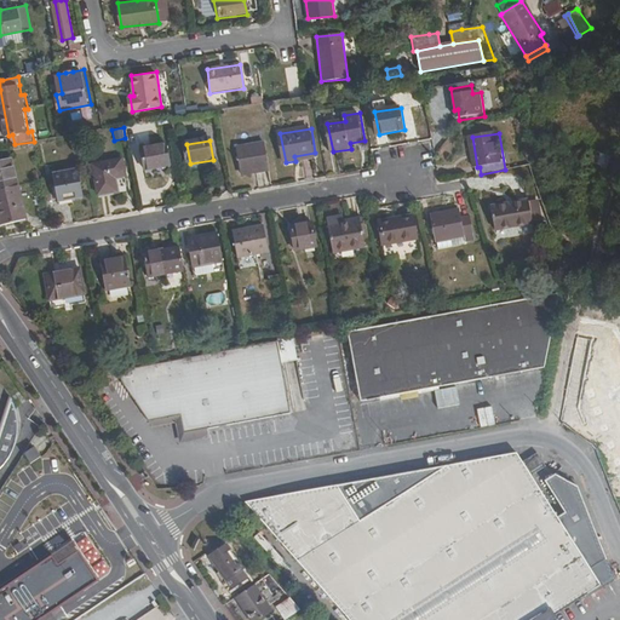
[(11,145),(12,154),(23,153),(22,144),(11,145)]
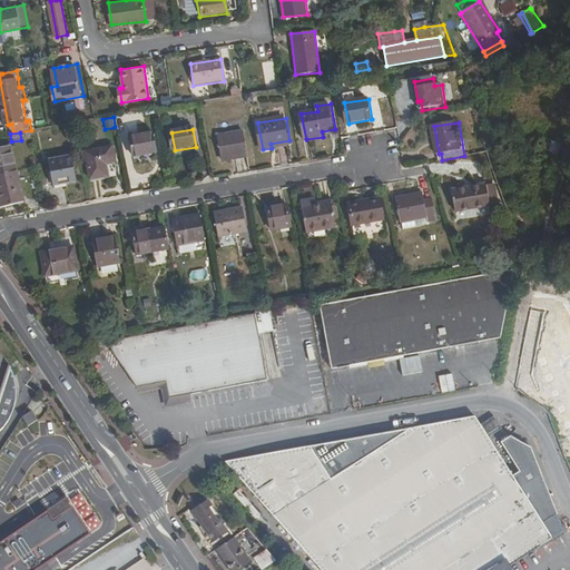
[(249,155),(245,133),(219,136),(224,159),(249,155)]
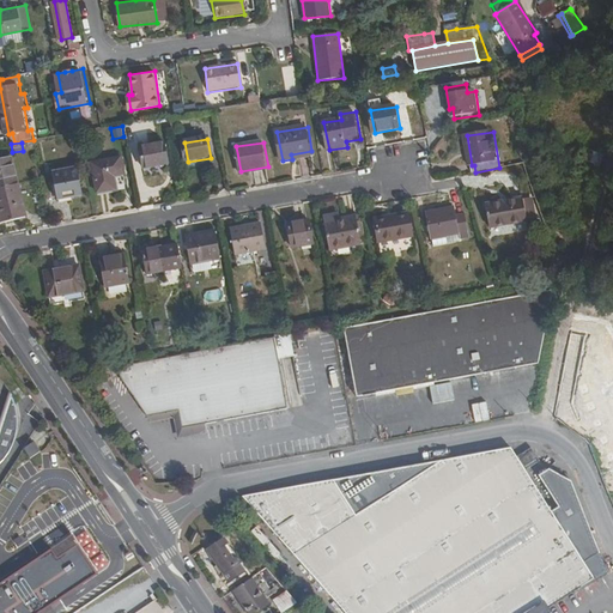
[(171,164),(168,144),(143,147),(146,169),(171,164)]
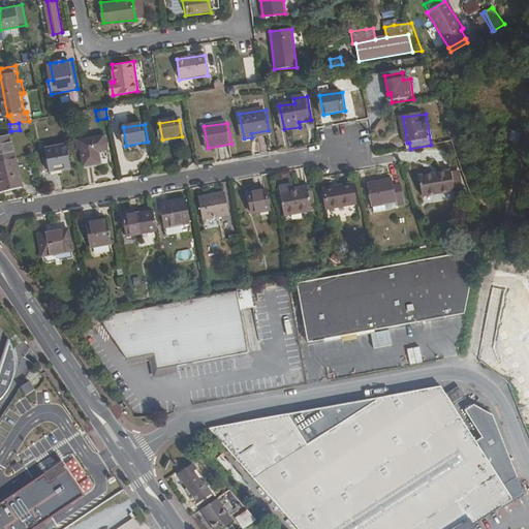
[(503,138),(512,139),(514,130),(504,129),(503,138)]
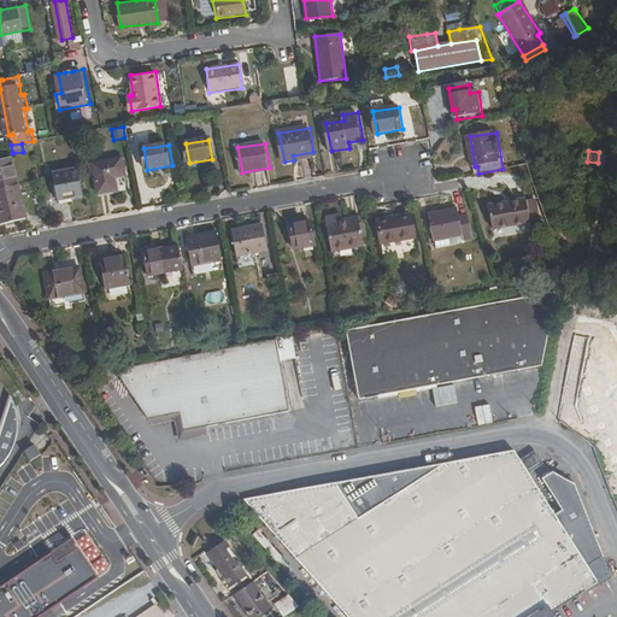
[(0,184),(16,183),(12,159),(0,160),(0,184)]
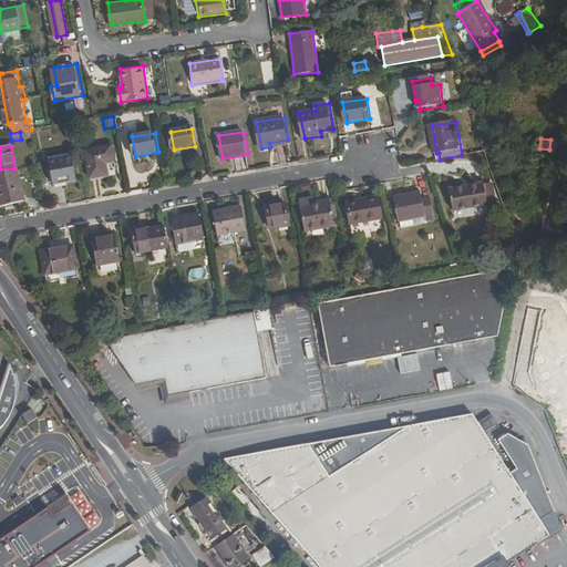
[(117,174),(113,146),(86,151),(92,177),(117,174)]
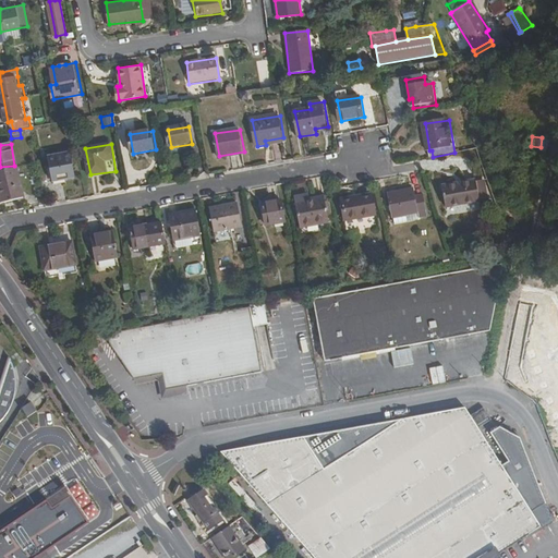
[(77,177),(73,154),(50,158),(55,181),(77,177)]
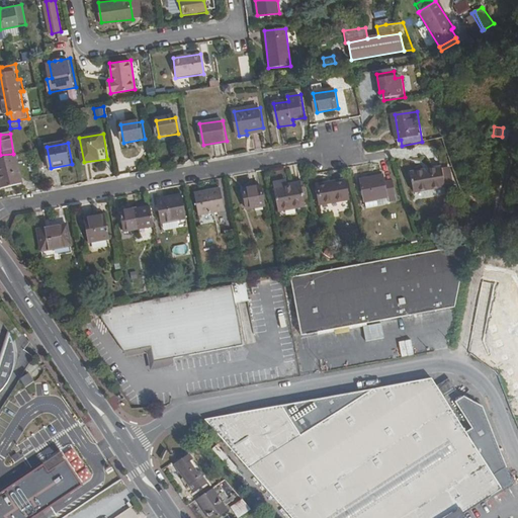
[(0,188),(19,185),(13,154),(0,155),(0,188)]
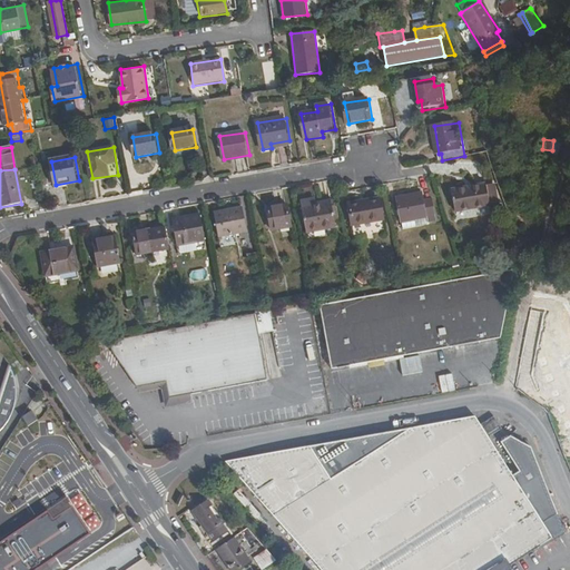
[(454,190),(458,210),(492,204),(489,186),(454,190)]
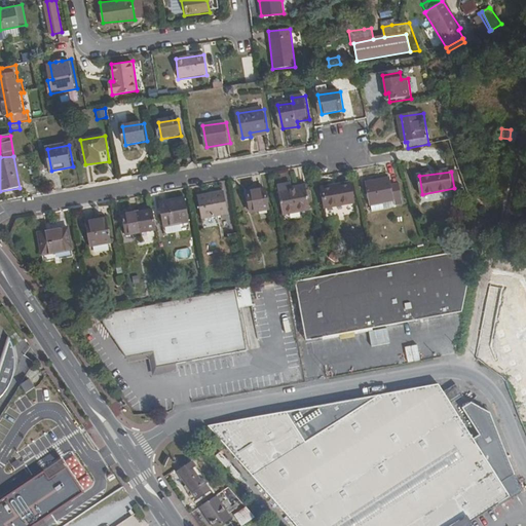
[(367,181),(371,203),(397,198),(404,197),(402,182),(395,183),(393,176),(367,181)]
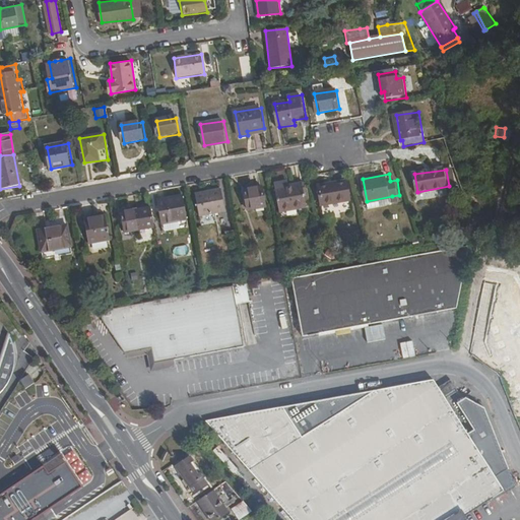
[(353,200),(350,181),(322,186),(325,205),(353,200)]
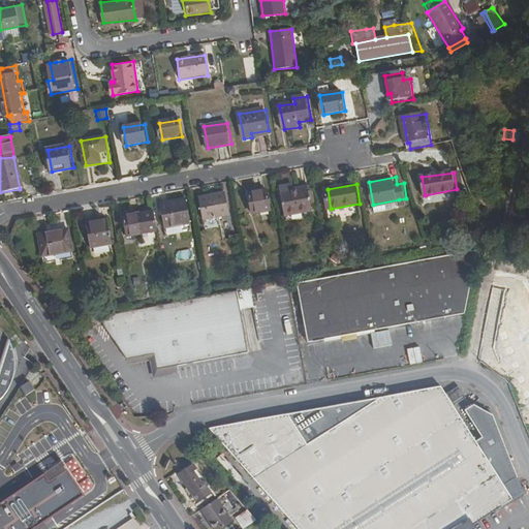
[(308,188),(296,190),(290,191),(289,187),(280,188),(285,215),(312,210),(308,188)]
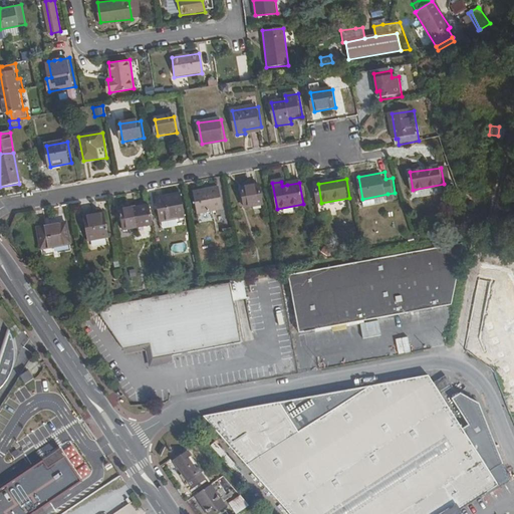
[(263,205),(259,185),(242,188),(246,208),(263,205)]
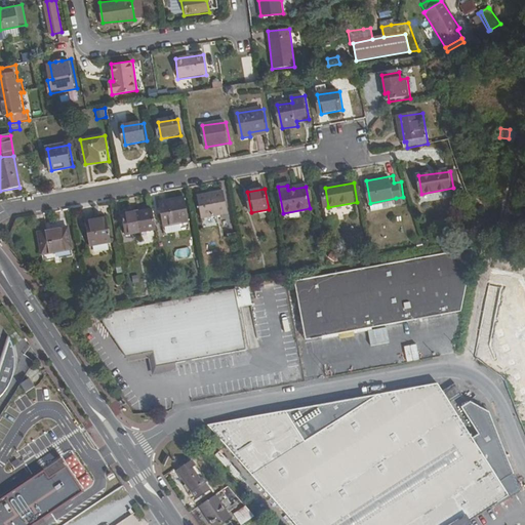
[(230,214),(226,193),(199,197),(203,219),(230,214)]
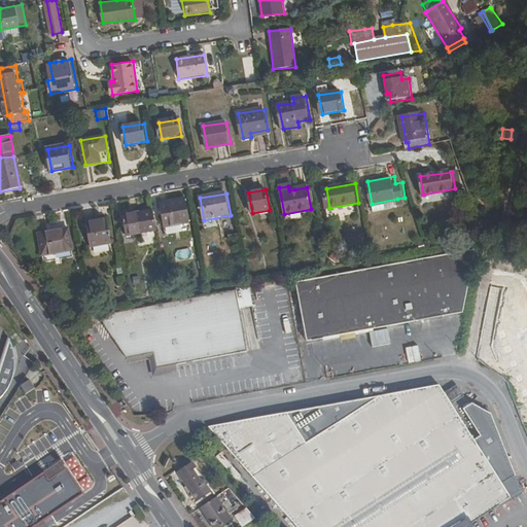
[(190,223),(186,201),(161,206),(166,229),(190,223)]
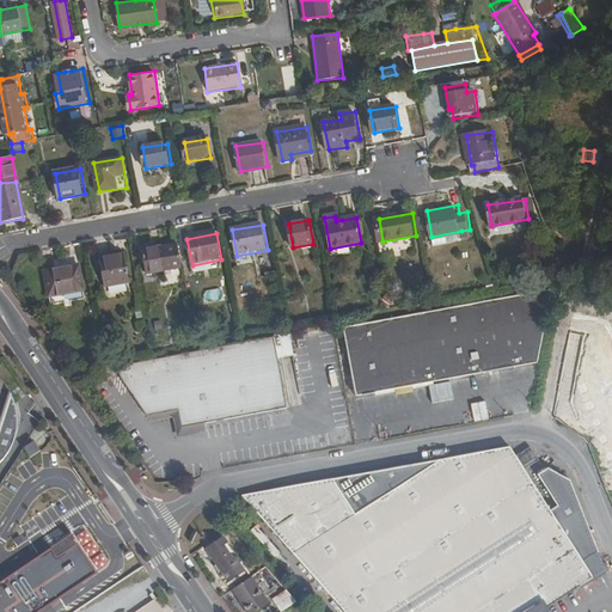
[(148,274),(184,268),(179,245),(145,251),(148,274)]
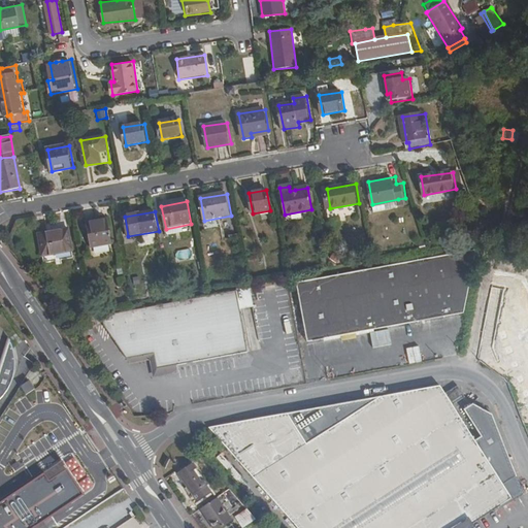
[(88,223),(92,248),(113,244),(108,220),(101,221),(101,225),(98,226),(97,221),(88,223)]
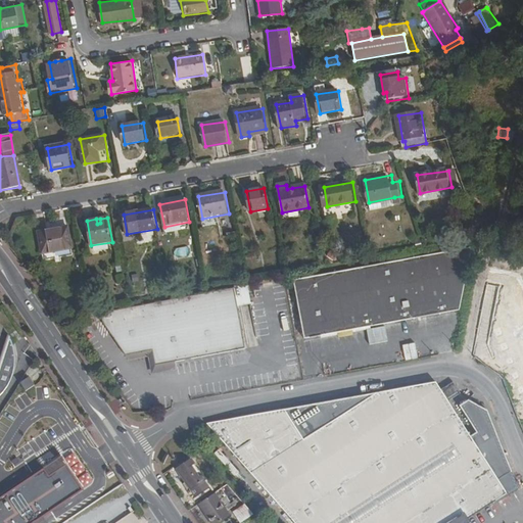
[(38,233),(43,260),(72,256),(66,227),(38,233)]
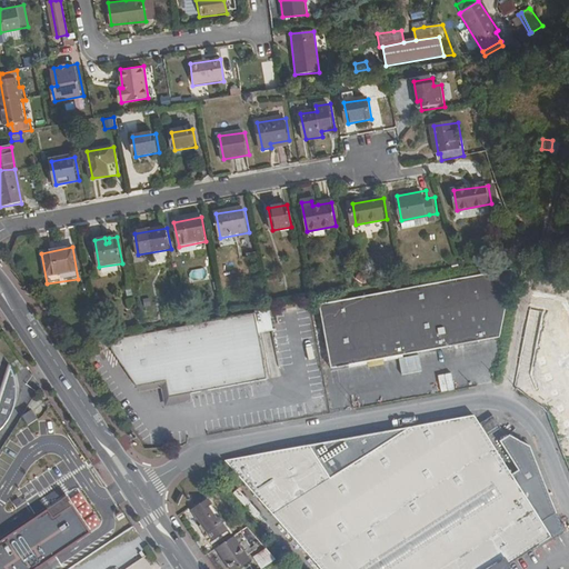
[(513,268),(325,303),(336,367),(365,362),(419,352),(500,338),(502,338),(513,268)]
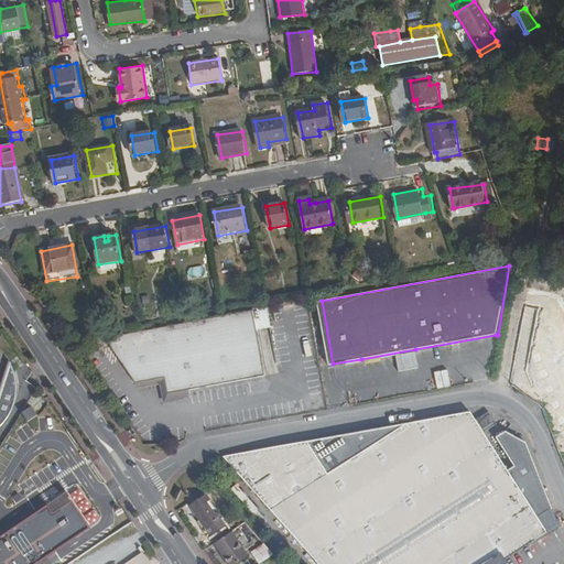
[(205,278),(205,267),(186,268),(187,279),(205,278)]
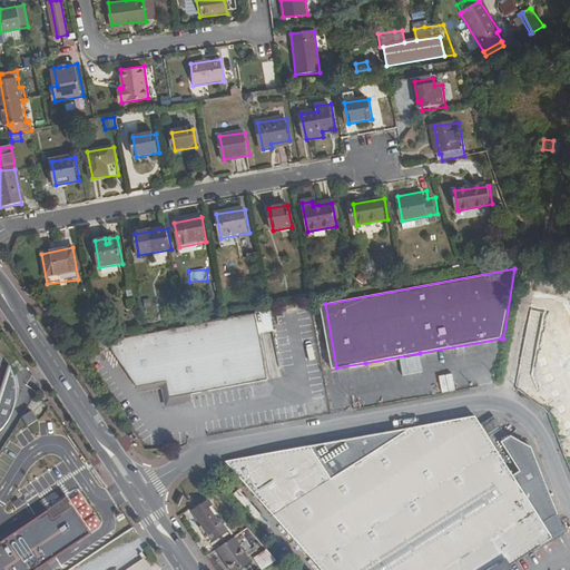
[(170,399),(194,394),(268,380),(255,312),(111,341),(112,349),(114,355),(123,367),(136,385),(167,381),(170,399)]
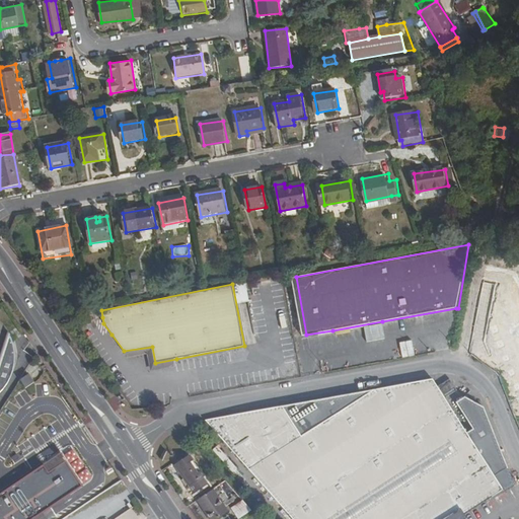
[(518,291),(510,295),(512,301),(509,302),(518,327),(518,326),(518,291)]
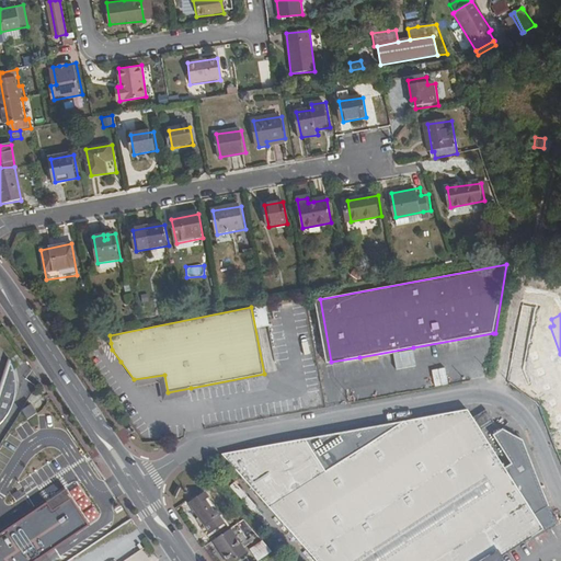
[(191,396),(191,388),(168,392),(164,375),(134,379),(138,387),(158,382),(161,401),(191,396)]
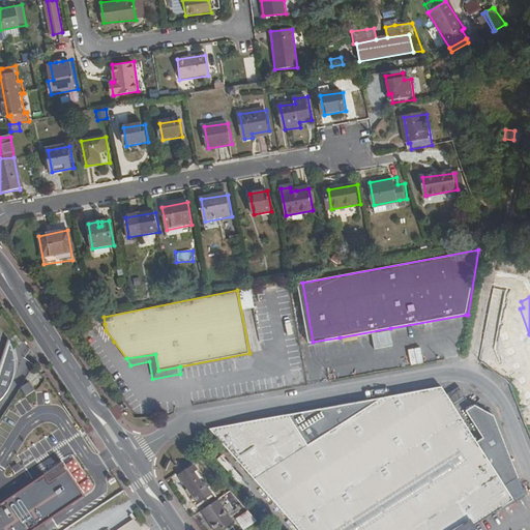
[(26,396),(34,391),(29,383),(22,388),(26,396)]
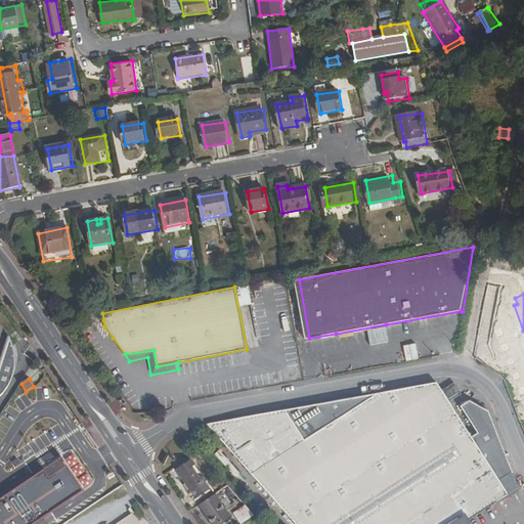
[(436,383),(208,424),(296,523),(460,523),(508,494),(498,480),(512,473),(488,411),(469,401),(461,406),(478,434),(471,438),(448,401),(441,391),(436,383)]
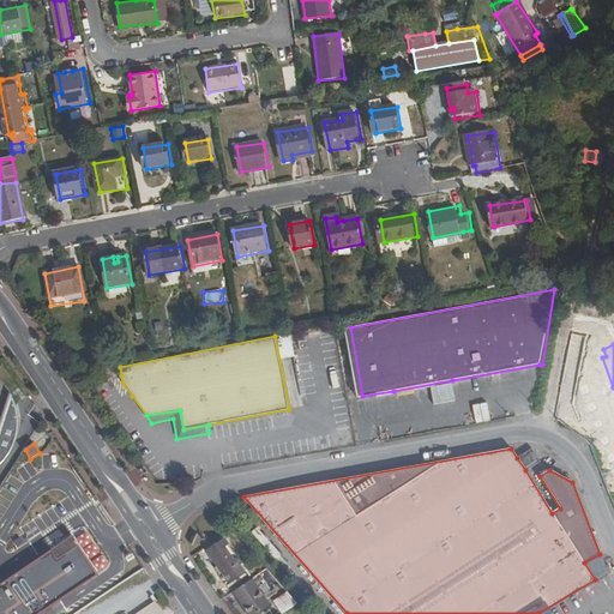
[(517,458),(525,470),(540,461),(533,449),(517,458)]
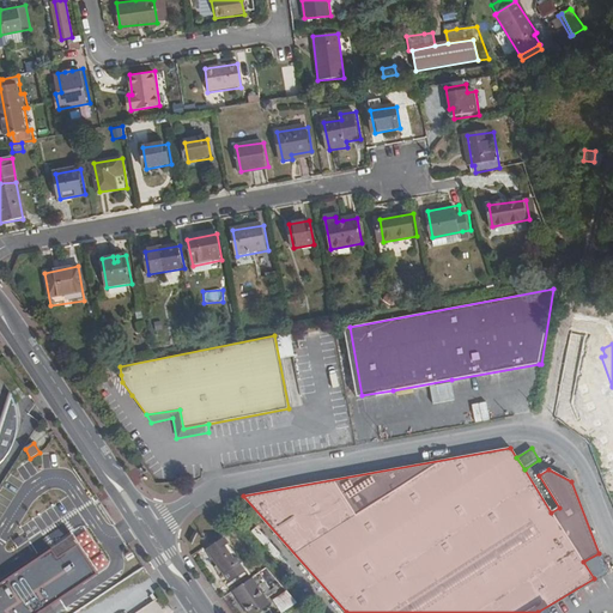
[(243,505),(242,498),(229,501),(230,508),(243,505)]
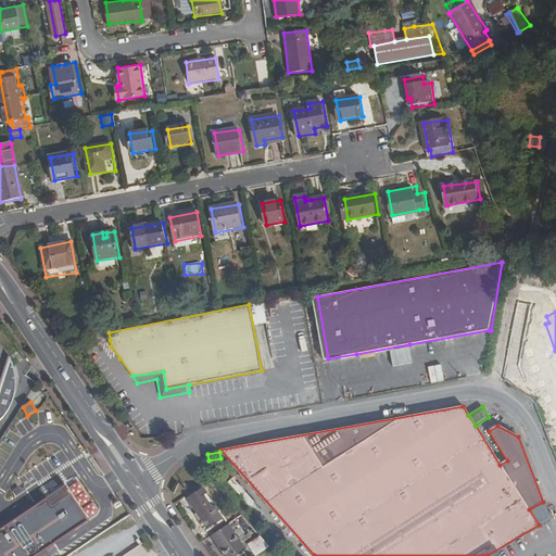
[(232,478),(228,481),(239,495),(243,492),(232,478)]
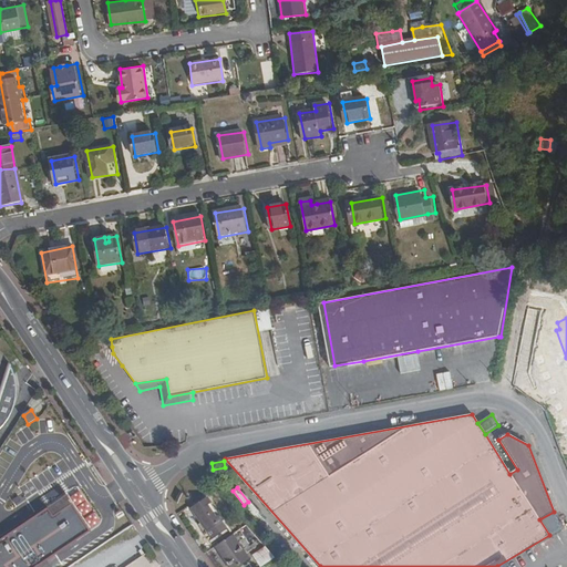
[(37,566),(92,529),(66,494),(0,538),(0,566),(37,566)]
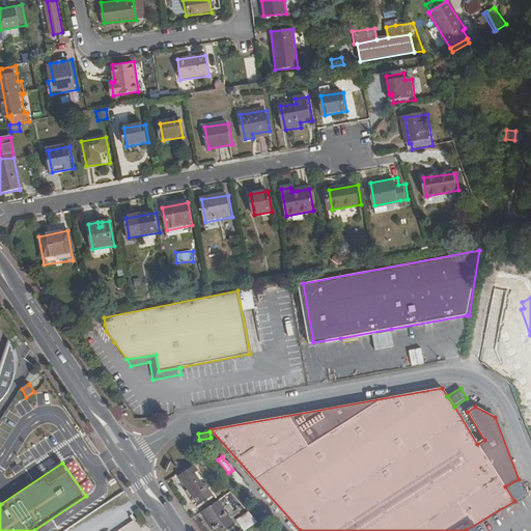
[(194,467),(182,476),(187,481),(185,483),(201,503),(214,496),(198,475),(199,474),(194,467)]
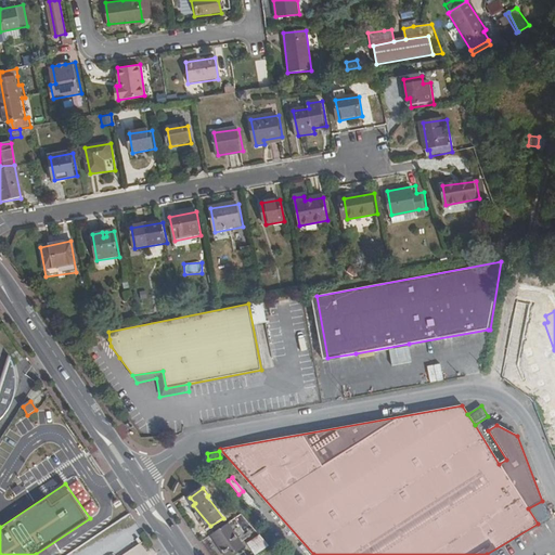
[(542,501),(528,508),(538,524),(540,526),(552,518),(542,501)]
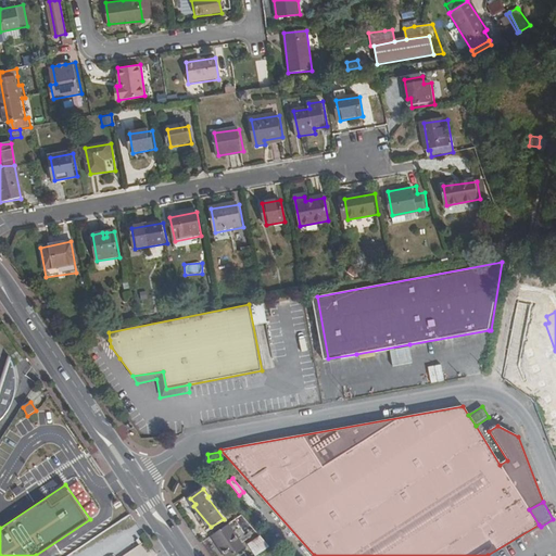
[(230,522),(215,533),(230,555),(247,544),(230,522)]
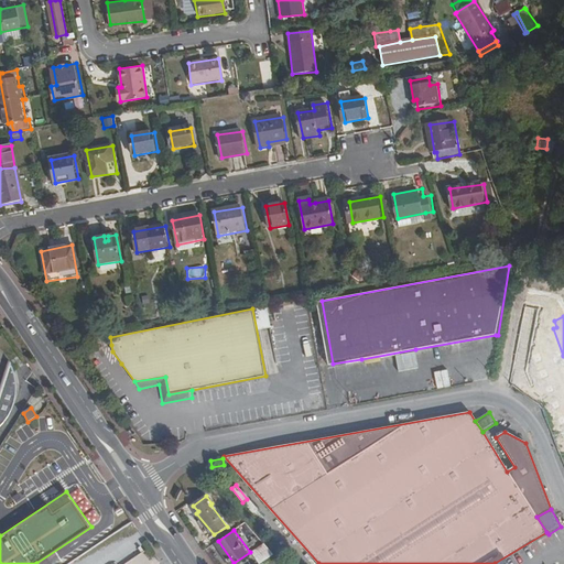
[(275,553),(264,542),(253,550),(262,562),(275,553)]
